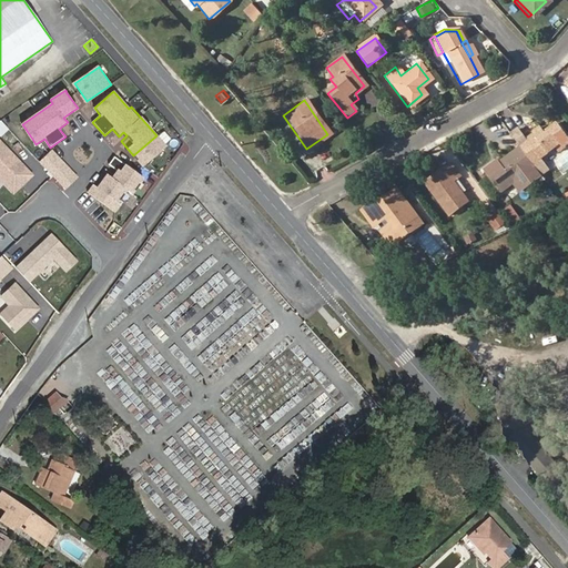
[(347,118),(352,124),(361,118),(356,111),(347,118)]
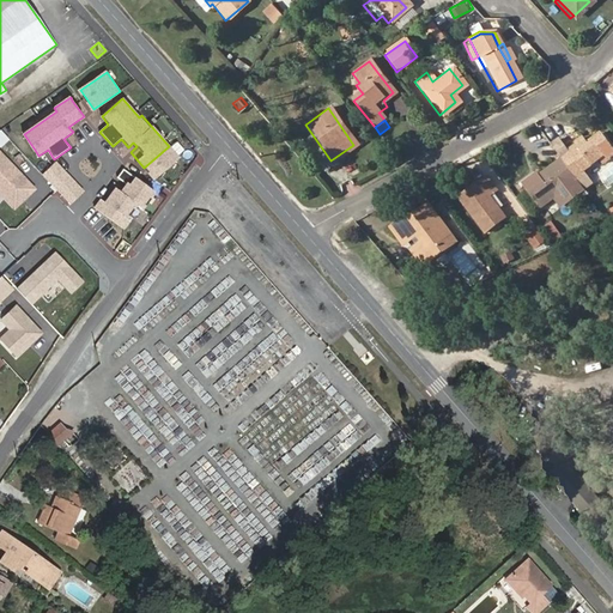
[(583,175),(582,173),(596,162),(599,165),(612,156),(612,155),(598,134),(589,141),(590,144),(586,147),(584,144),(581,139),(571,145),(572,147),(565,152),(557,140),(547,147),(558,161),(574,181),(583,175)]
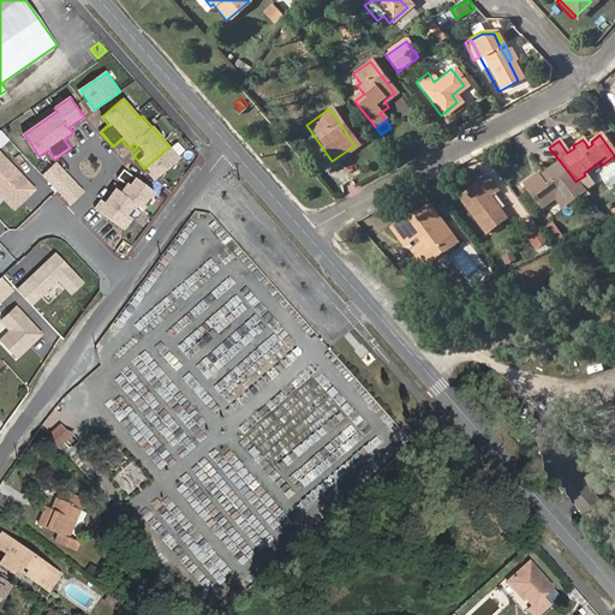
[(0,153),(0,191),(6,198),(13,192),(22,202),(34,190),(0,153)]
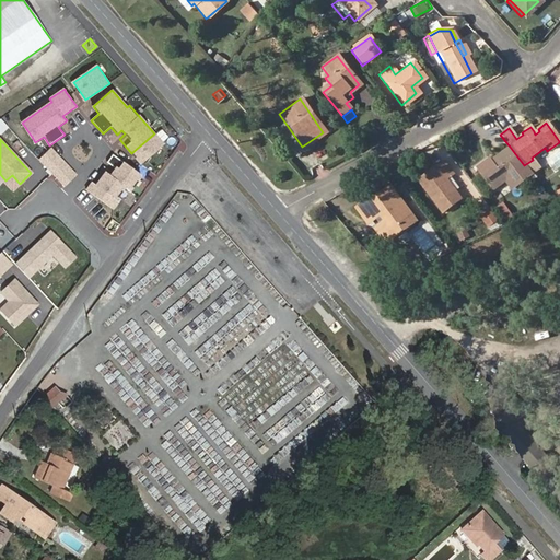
[(531,175),(524,165),(510,147),(489,161),(488,160),(475,168),(491,193),(505,183),(511,190),(531,175)]
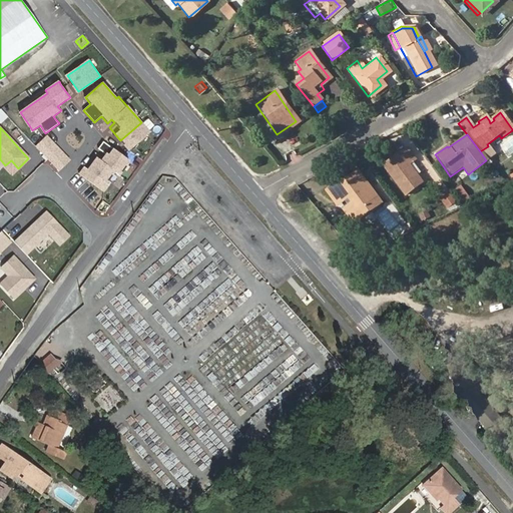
[(70,160),(46,135),(36,145),(59,170),(70,160)]
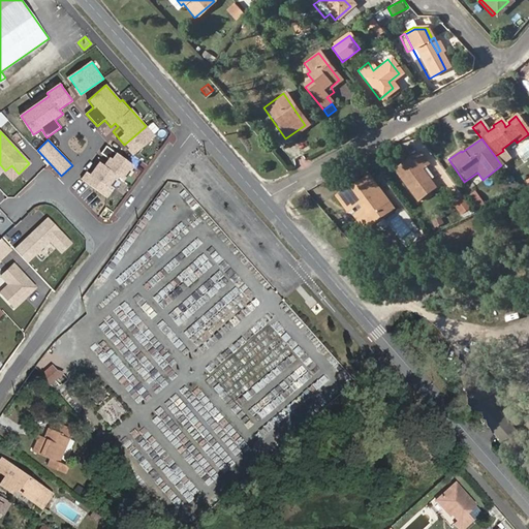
[(133,166),(106,147),(101,153),(109,159),(104,166),(99,162),(90,175),(87,173),(82,180),(106,197),(112,190),(109,188),(118,177),(122,181),(133,166)]
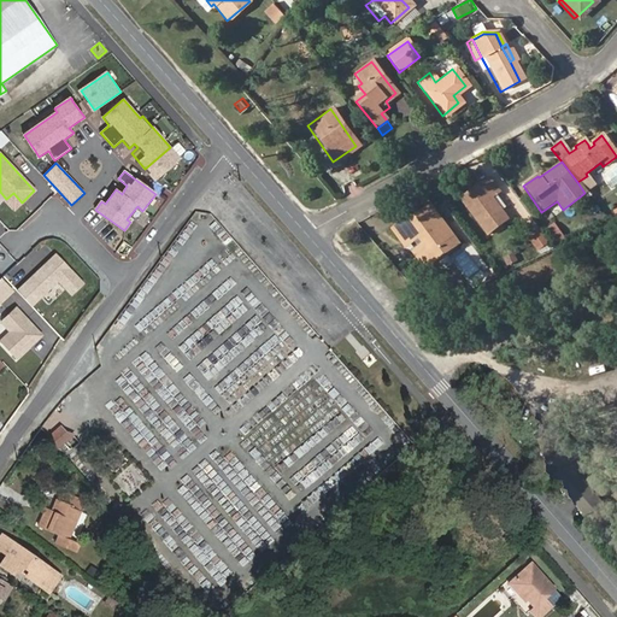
[(485,235),(504,221),(498,212),(506,207),(497,195),(489,200),(488,198),(495,192),(486,178),(459,198),(470,213),(469,215),(485,235)]
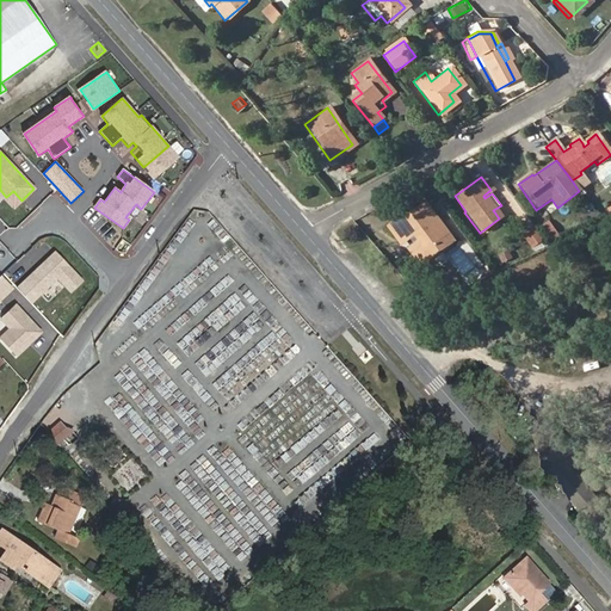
[(455,196),(454,197),(464,213),(466,211),(455,196)]
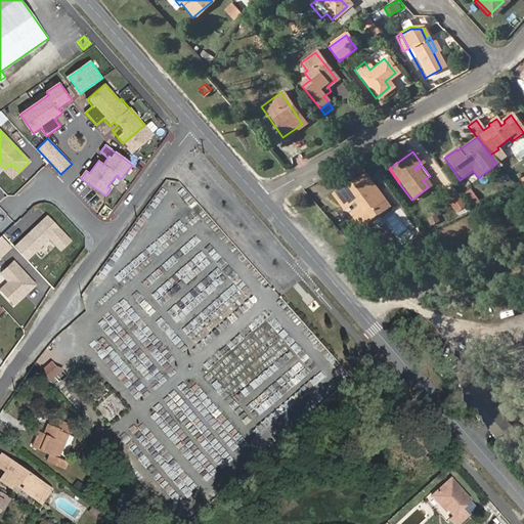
[(358,228),(382,211),(372,195),(375,193),(362,176),(344,189),(341,185),(329,194),(339,209),(347,204),(348,206),(352,203),(355,207),(347,214),(358,228)]
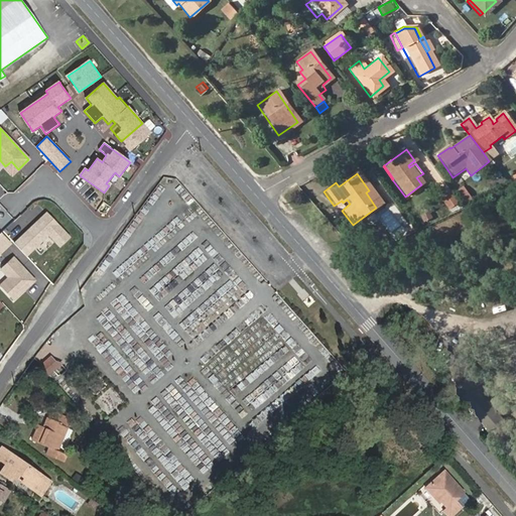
[(376,208),(380,205),(369,190),(366,192),(376,208)]
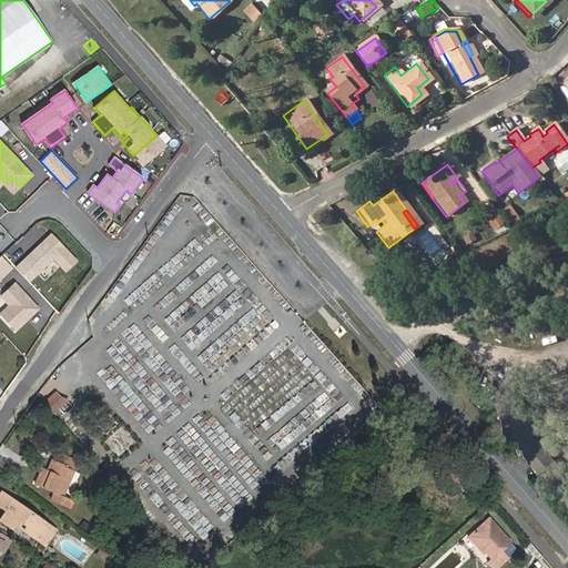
[(51,235),(16,269),(29,283),(53,260),(64,271),(75,261),(51,235)]
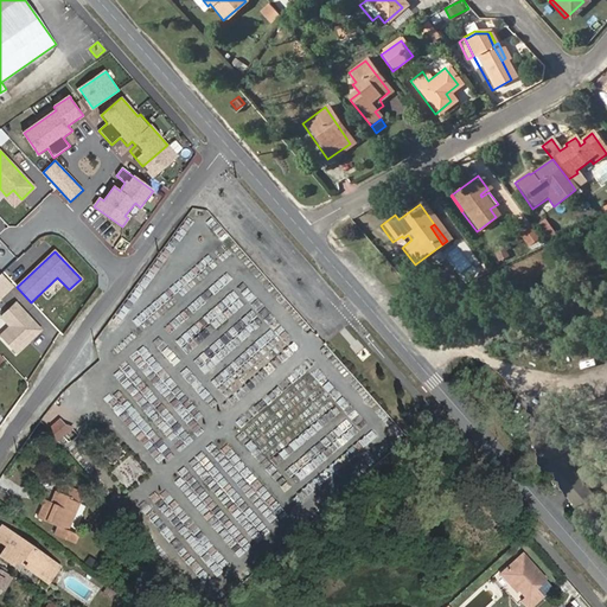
[(0,296),(12,286),(1,274),(0,274),(0,296)]
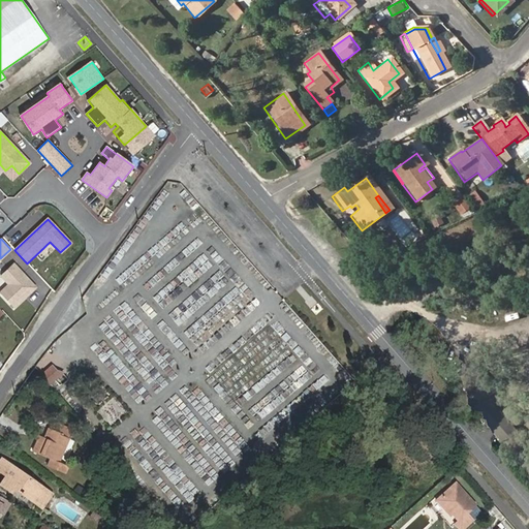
[(13,261),(0,274),(0,276),(8,285),(0,292),(16,308),(38,287),(13,261)]
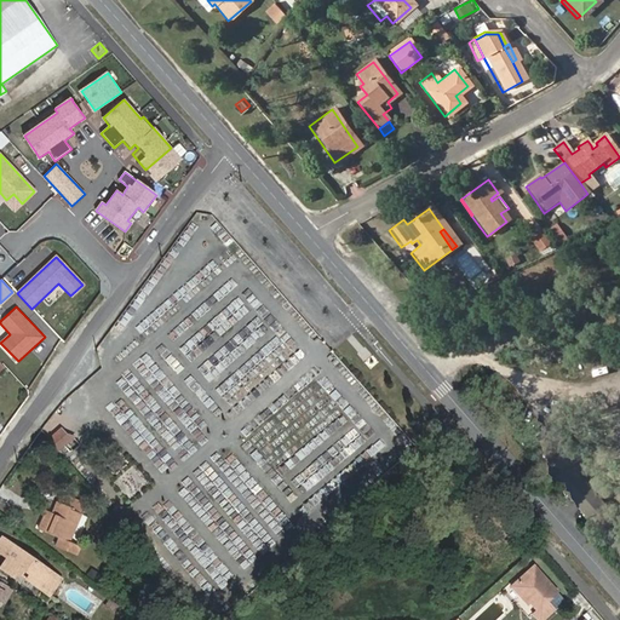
[(70,452),(63,445),(69,440),(61,430),(50,440),(58,451),(65,458),(70,452)]
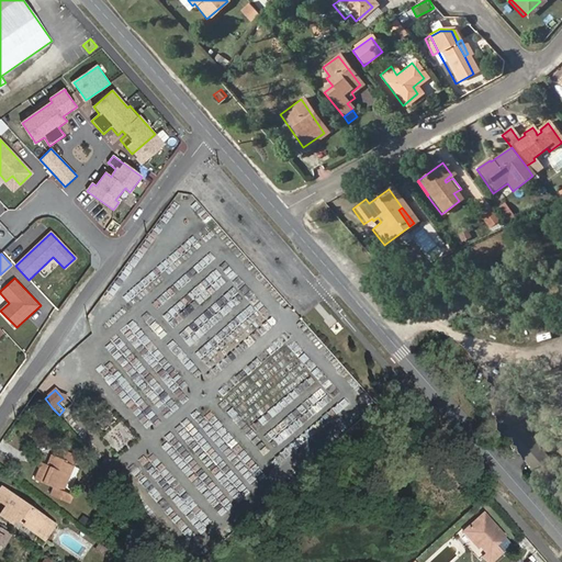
[(71,495),(63,491),(74,465),(63,461),(64,459),(52,453),(47,464),(42,461),(34,479),(53,487),(49,495),(68,504),(71,495)]
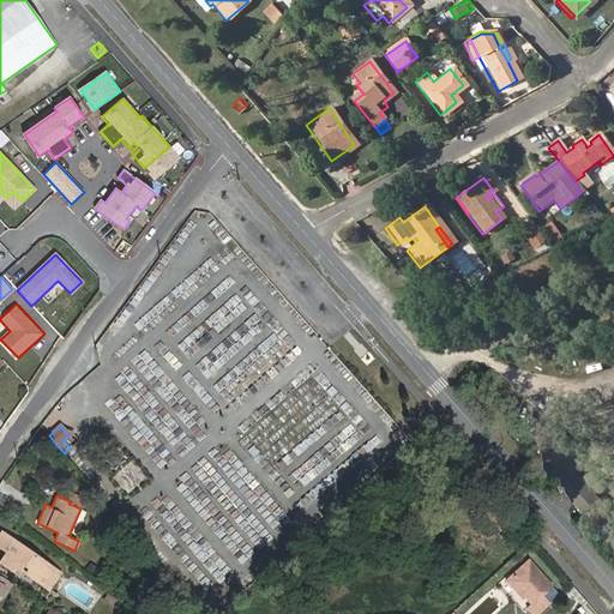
[(42,558),(41,559),(1,531),(0,534),(0,547),(7,553),(1,561),(12,571),(19,561),(28,569),(25,573),(29,576),(28,578),(50,594),(65,573),(42,558)]
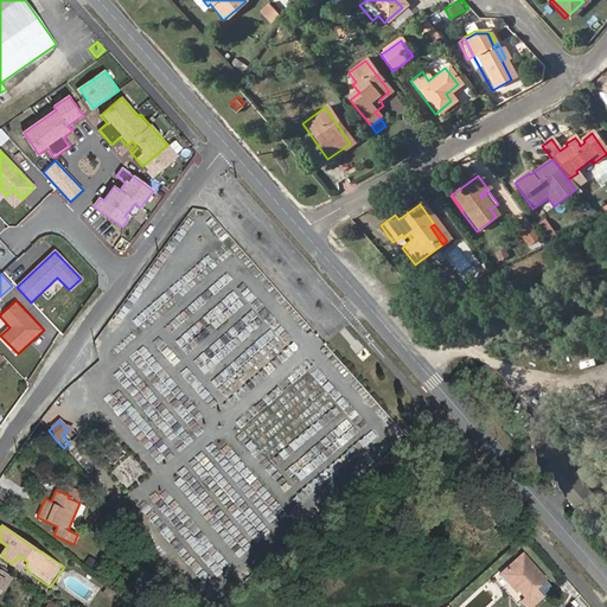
[(531,606),(542,598),(536,590),(545,581),(524,556),(502,575),(509,583),(511,582),(519,592),(525,599),(521,602),(524,606),(531,606)]
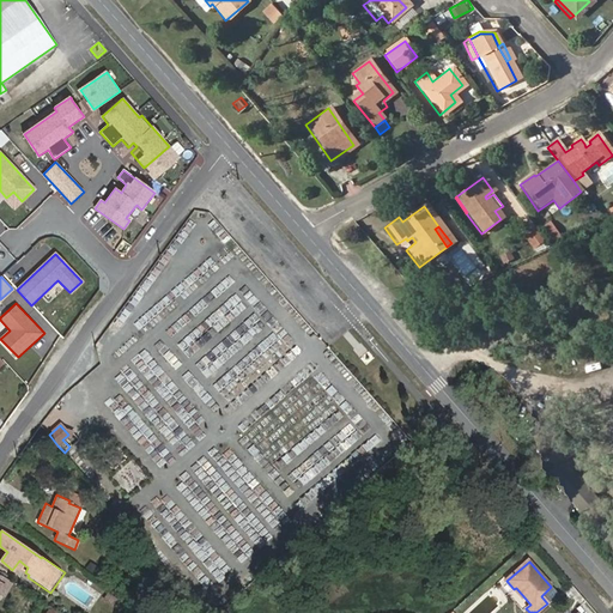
[(0,593),(4,595),(12,582),(2,576),(0,580),(0,593)]
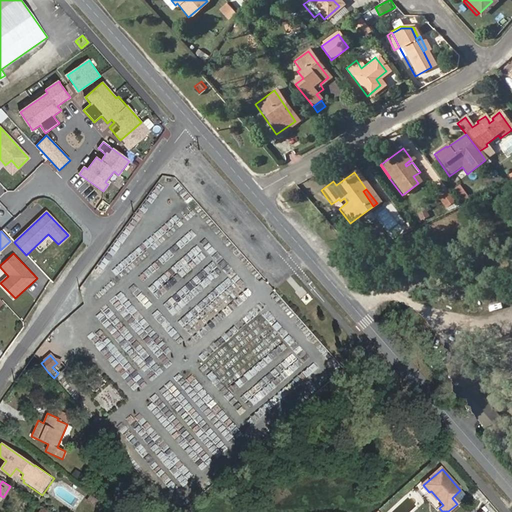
[(429,492),(436,501),(438,499),(431,491),(429,492)]
